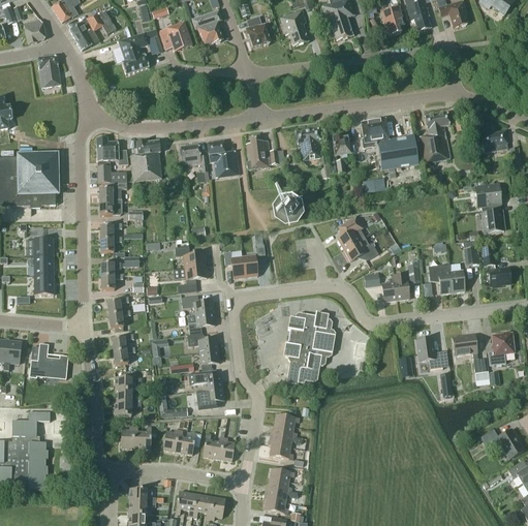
[(79,13),(73,6),(81,1),(80,0),(62,0),(53,6),(63,22),(72,16),(73,17),(79,13)]
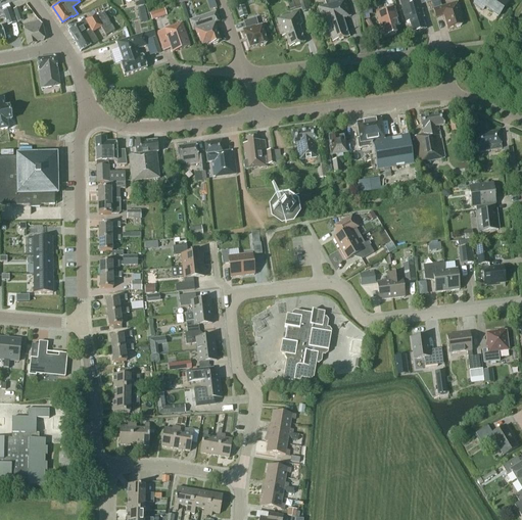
[(326,0),(327,2),(320,5),(327,29),(330,28),(334,40),(349,35),(344,17),(351,14),(346,0),(326,0)]
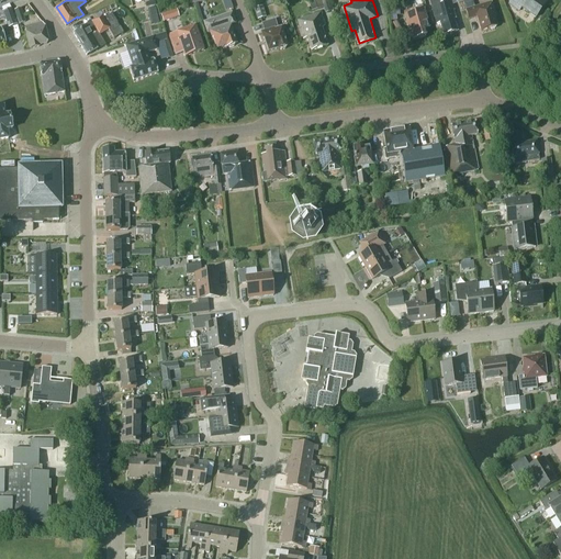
[(453,2),(460,0),(432,0),(438,21),(440,20),(445,33),(459,29),(455,17),(456,17),(453,8),(455,8),(453,2)]
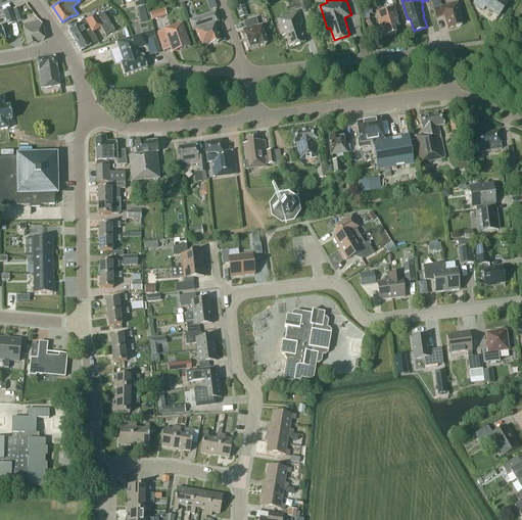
[(431,0),(436,15),(445,12),(448,26),(457,24),(458,25),(461,24),(462,22),(464,21),(458,0),(442,4),(440,0),(431,0)]
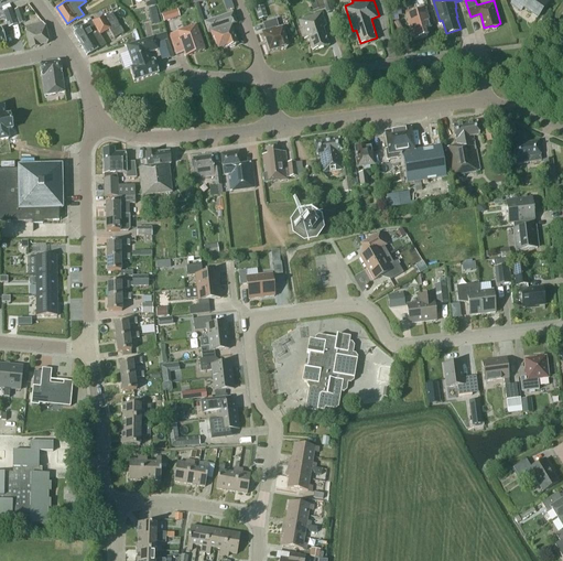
[(512,0),(511,1),(521,8),(523,4),(539,14),(549,0),(512,0)]
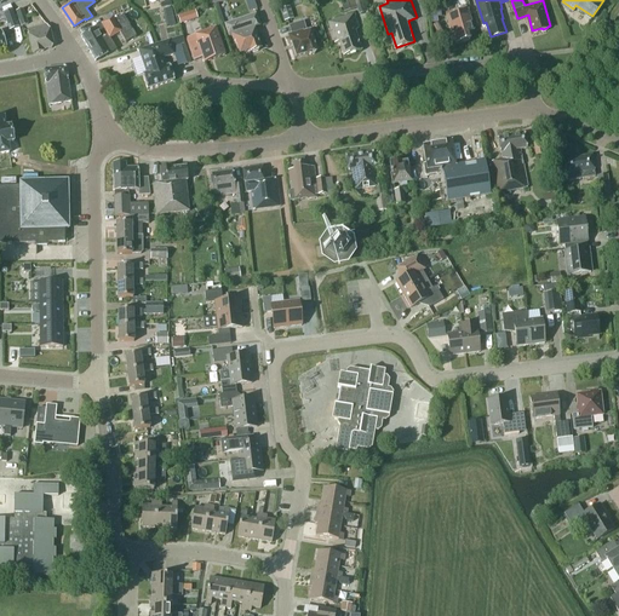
[(4,9),(10,28),(19,24),(11,1),(3,5),(4,9)]
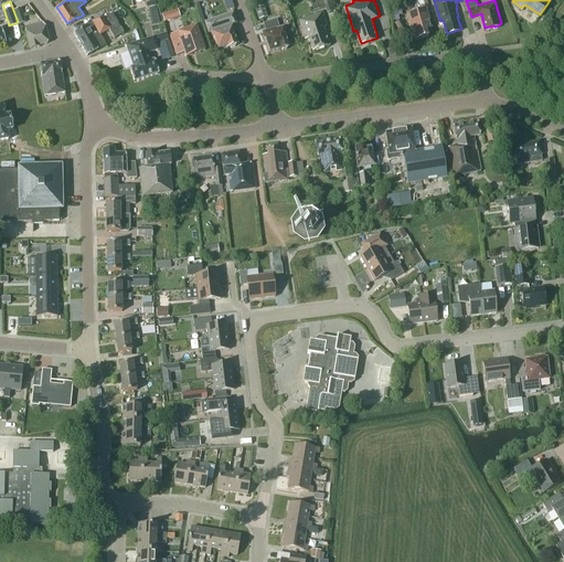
[(403,11),(398,1),(392,3),(395,13),(403,11)]
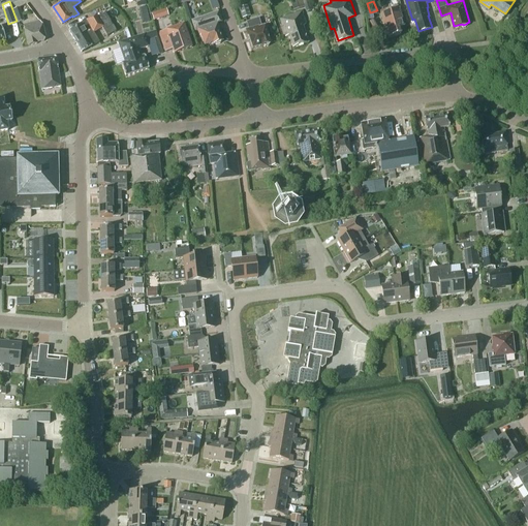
[(250,13),(248,3),(240,5),(243,16),(250,13)]
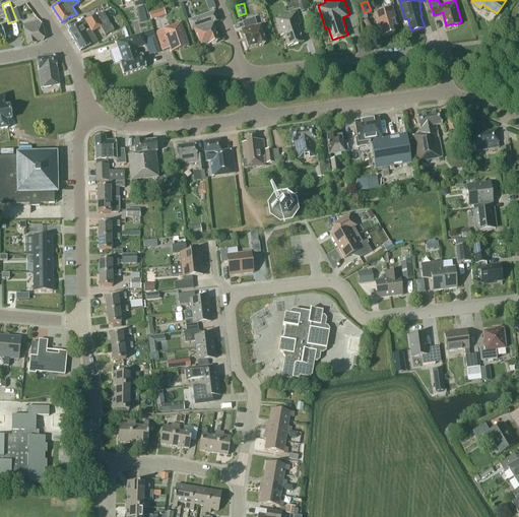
[(387,33),(388,33),(389,34),(393,31),(393,30),(395,30),(393,23),(397,22),(392,3),(375,8),(377,15),(376,16),(379,26),(380,26),(382,33),(386,31),(387,33)]
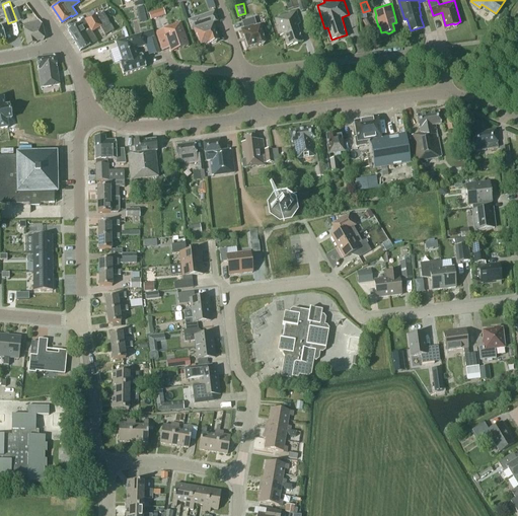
[(144,4),(137,6),(140,19),(147,18),(144,4)]
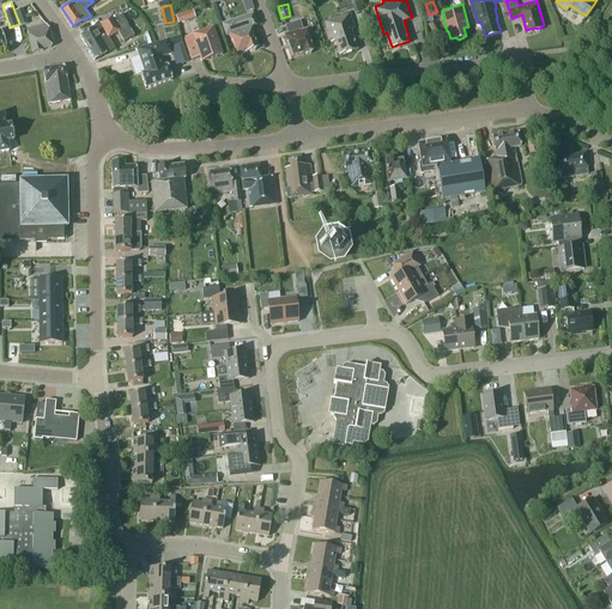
[(23,6),(17,8),(22,23),(29,20),(23,6)]
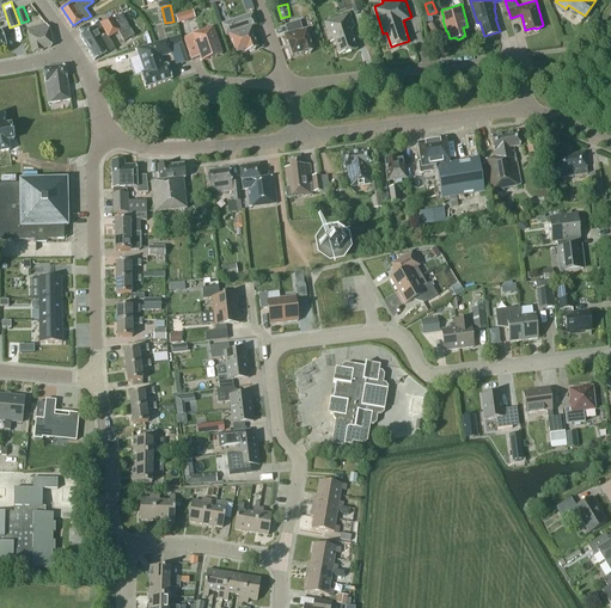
[(176,13),(178,20),(196,14),(194,7),(176,13)]
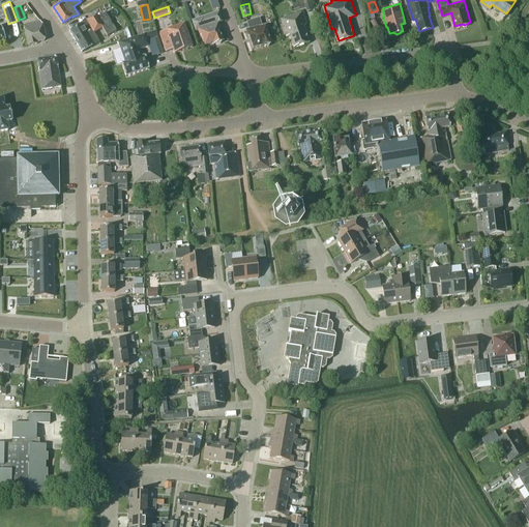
[(294,46),(310,40),(304,25),(306,22),(302,9),(282,17),(287,34),(290,33),(294,46)]
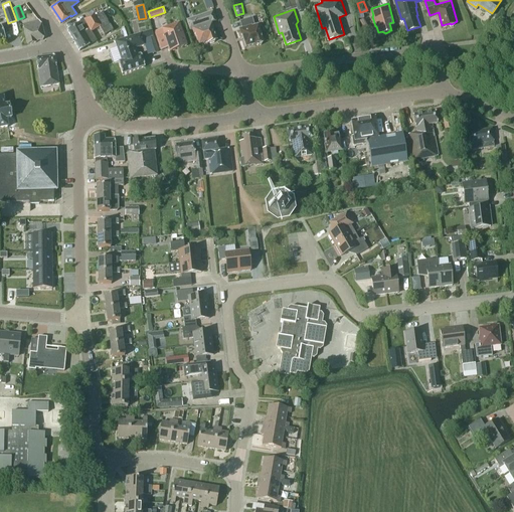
[(105,32),(114,27),(111,22),(103,10),(100,12),(99,11),(96,12),(96,11),(68,27),(80,48),(98,38),(93,29),(101,24),(105,32)]
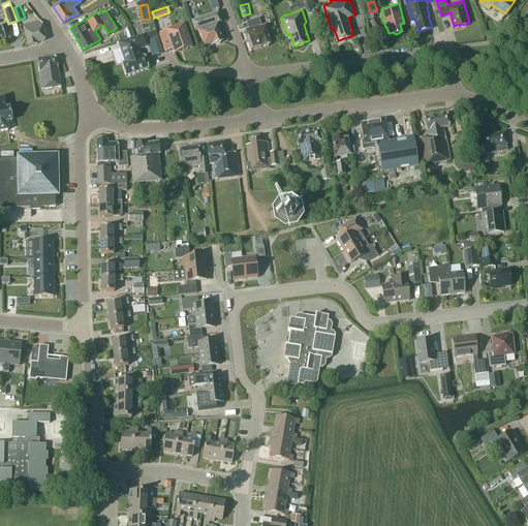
[(217,22),(222,20),(219,10),(193,19),(196,28),(199,28),(200,33),(203,33),(206,42),(214,40),(214,41),(223,38),(217,22)]
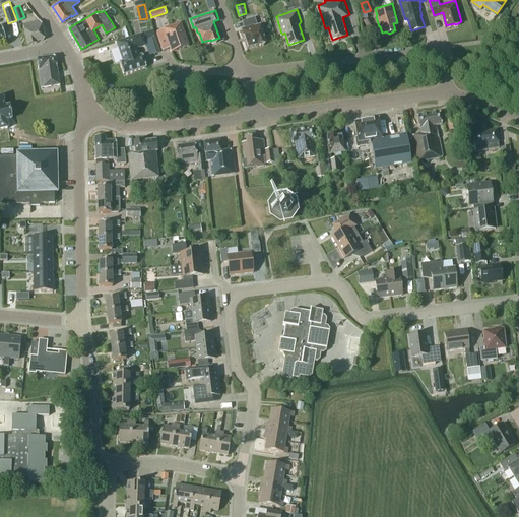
[(258,43),(266,41),(261,23),(258,24),(255,15),(243,18),(246,26),(243,27),(245,34),(246,33),(249,45),(258,43)]
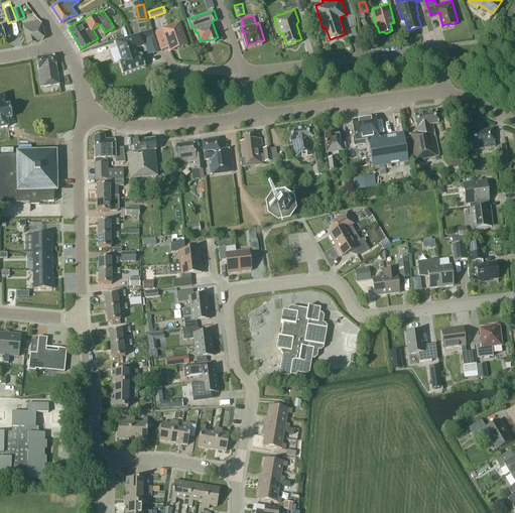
[(43,37),(44,35),(42,21),(39,19),(39,18),(24,22),(28,42),(36,40),(36,39),(43,37)]
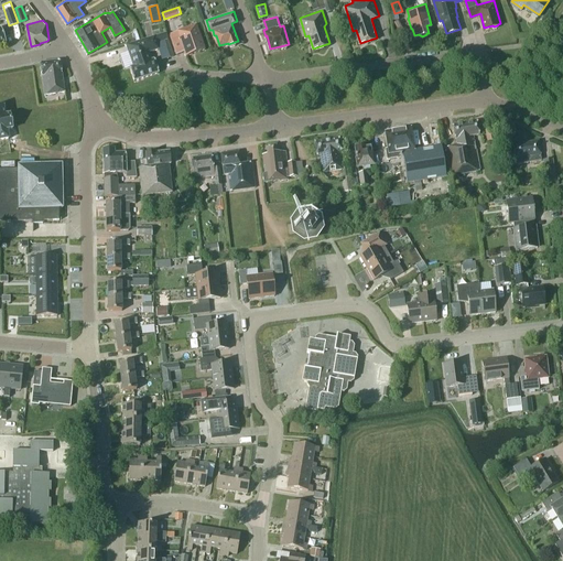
[(187,54),(205,47),(197,23),(171,32),(177,53),(185,50),(187,54)]
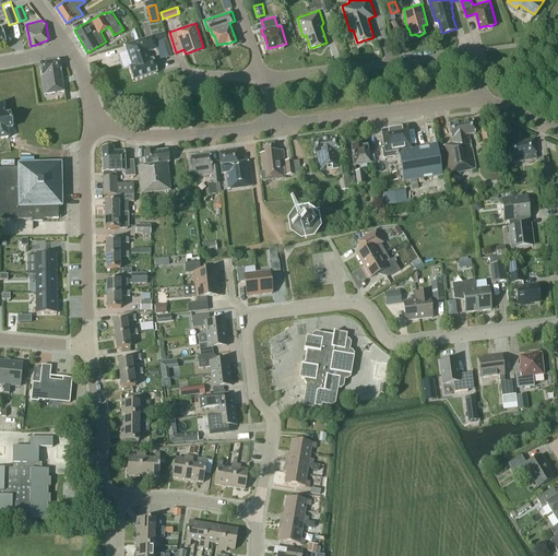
[(165,31),(127,43),(133,62),(130,64),(134,78),(158,70),(154,57),(151,57),(149,49),(158,46),(156,40),(167,36),(165,31)]
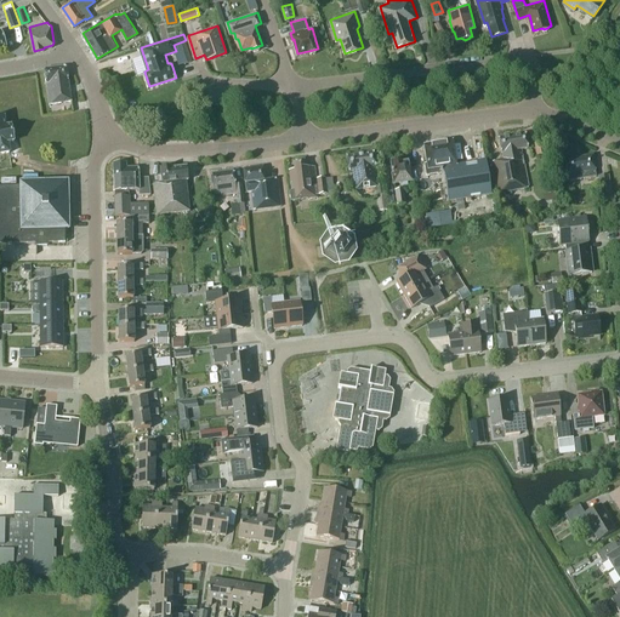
[(52,101),(72,98),(68,76),(67,66),(64,64),(45,67),(50,101),(52,101)]
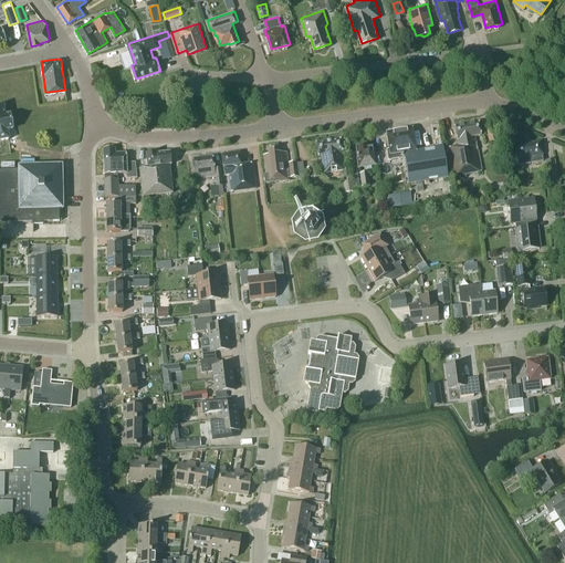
[(16,135),(17,133),(16,128),(13,127),(11,112),(6,113),(4,104),(0,105),(0,137),(11,136),(16,135)]
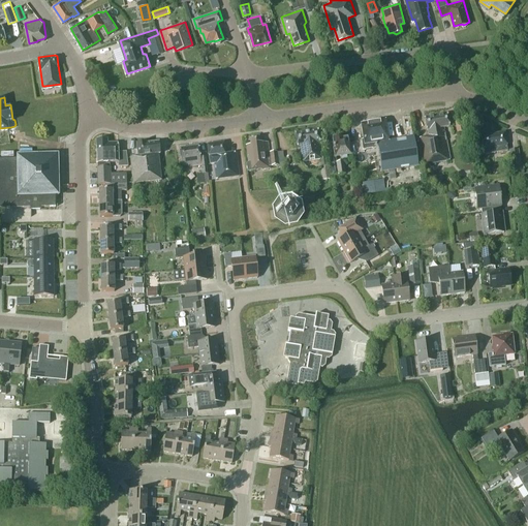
[(451,157),(445,129),(444,125),(451,124),(447,111),(425,115),(427,127),(428,128),(429,134),(420,135),(425,162),(451,157)]
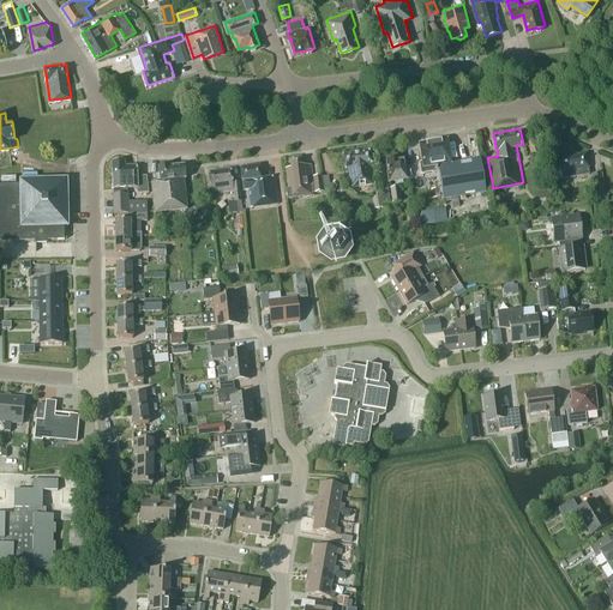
[(481,156),(451,161),(448,138),(420,143),(424,158),(420,158),(422,169),(439,167),(444,195),(486,189),(481,156)]
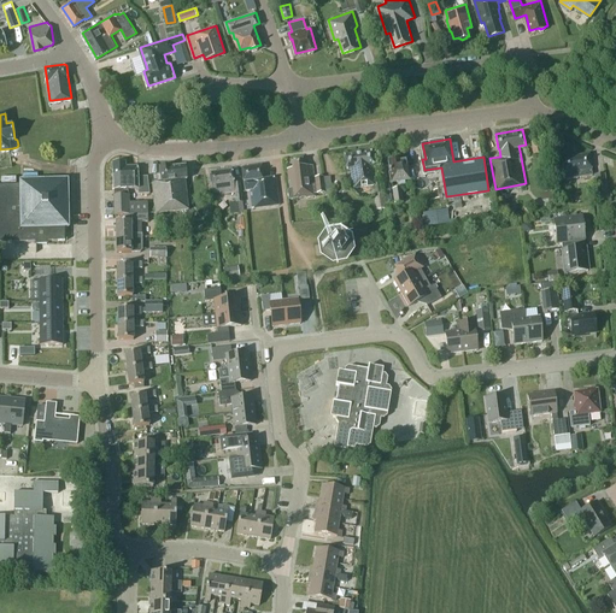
[(374,163),(371,148),(345,152),(347,168),(351,168),(353,182),(355,186),(375,182),(373,164),(374,164),(374,163)]
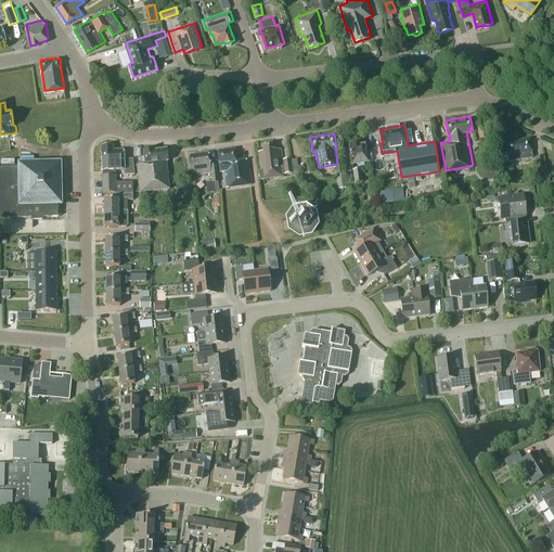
[(510,159),(533,156),(530,137),(506,140),(510,159)]
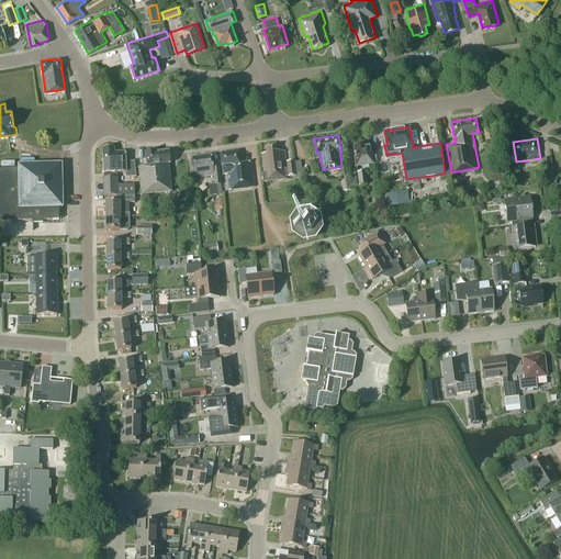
[(369,165),(369,161),(373,161),(370,142),(354,145),(356,154),(355,154),(357,165),(363,164),(363,166),(369,165)]
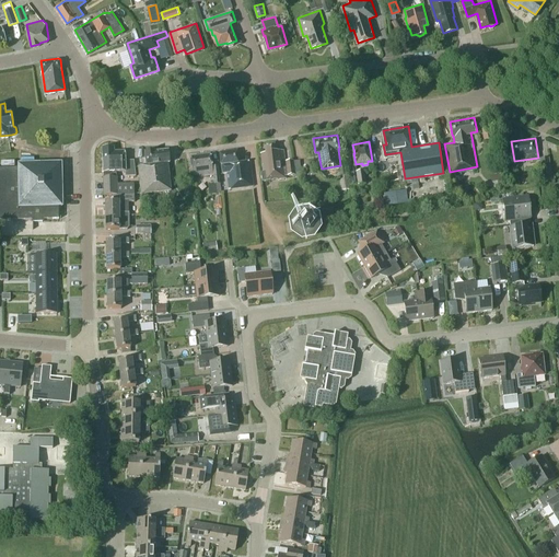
[(295,172),(294,161),(293,159),(286,160),(284,148),(277,149),(277,142),(265,144),(266,150),(261,151),(264,169),(261,171),(263,178),(288,175),(288,173),(295,172)]
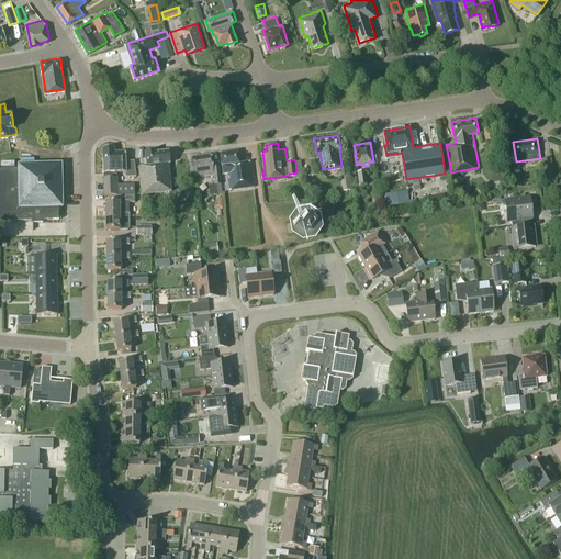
[(105,193),(113,193),(136,192),(135,181),(119,182),(118,170),(127,170),(127,175),(136,175),(135,158),(126,159),(126,149),(115,149),(115,145),(103,146),(104,163),(105,193)]
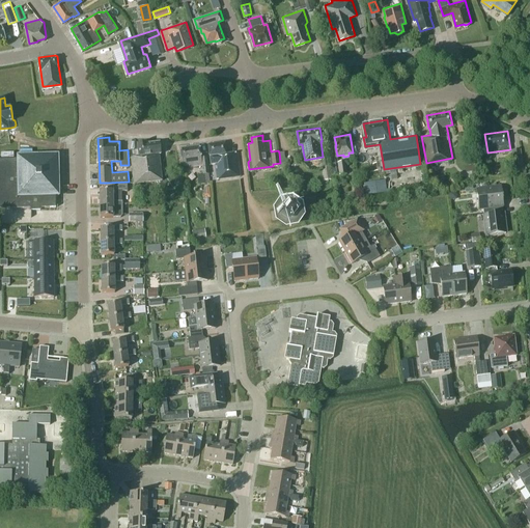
[(241,174),(238,150),(227,151),(226,140),(208,143),(212,162),(216,162),(219,177),(241,174)]
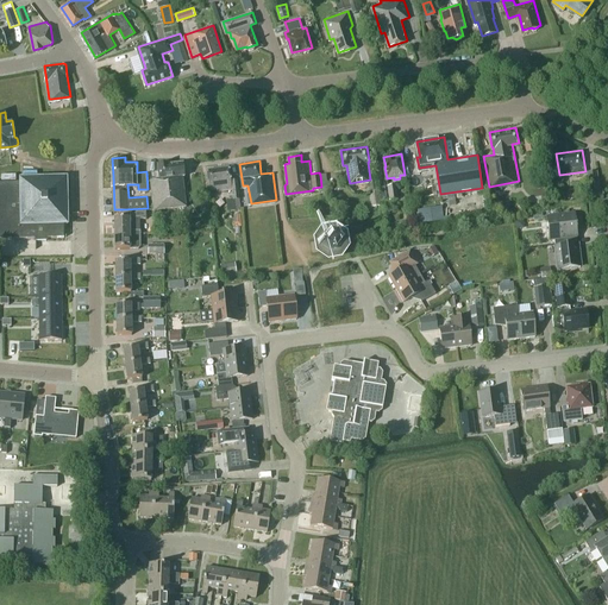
[(185,175),(183,162),(169,163),(169,162),(158,163),(160,177),(151,178),(155,208),(187,205),(183,175),(185,175)]
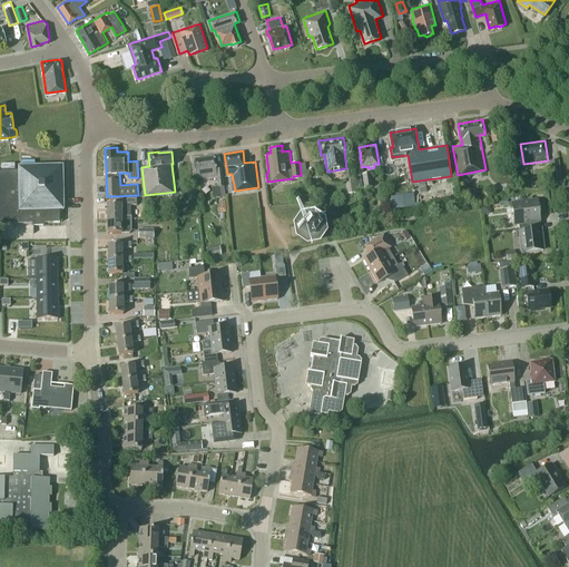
[(217,175),(219,185),(221,195),(226,194),(223,166),(216,167),(215,155),(194,157),(196,175),(204,174),(204,177),(217,175)]
